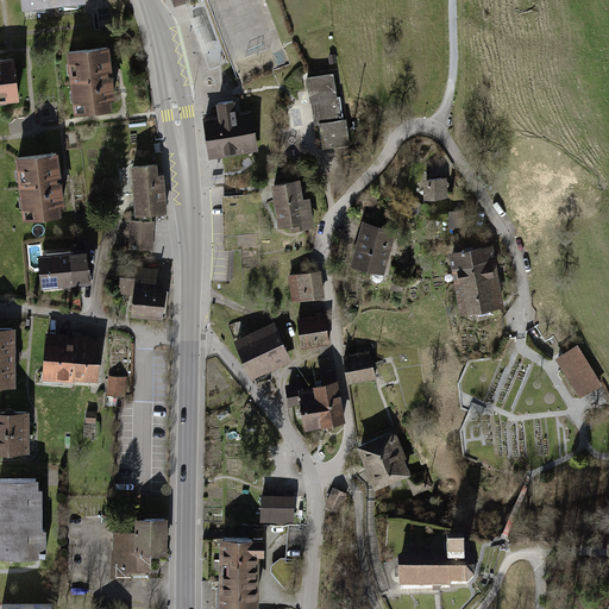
[(215,48),(202,14),(192,19),(205,52),(215,48)]
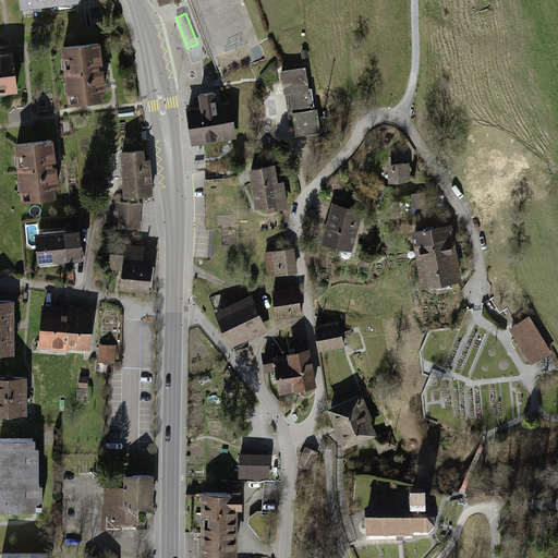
[(99,44),(63,47),(64,58),(69,58),(70,67),(65,67),(68,83),(72,83),(73,92),(69,92),(70,102),(100,99),(99,89),(105,89),(101,70),(98,70),(98,63),(101,63),(99,44)]
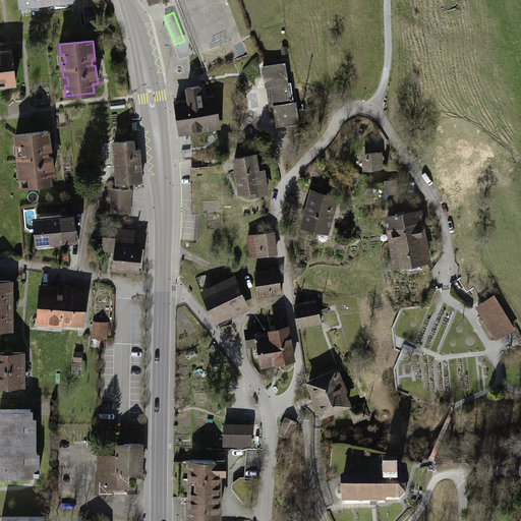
[(0,80),(5,80),(5,84),(15,83),(11,51),(0,51),(0,80)]
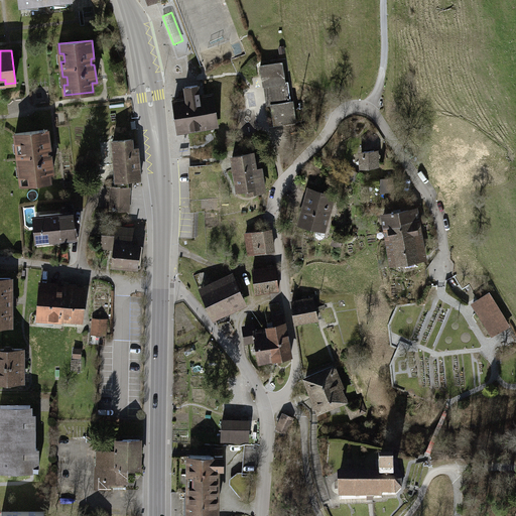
[(282,62),(260,66),(263,86),(268,86),(274,125),(296,122),(292,101),(290,101),(287,83),(285,83),(282,62)]
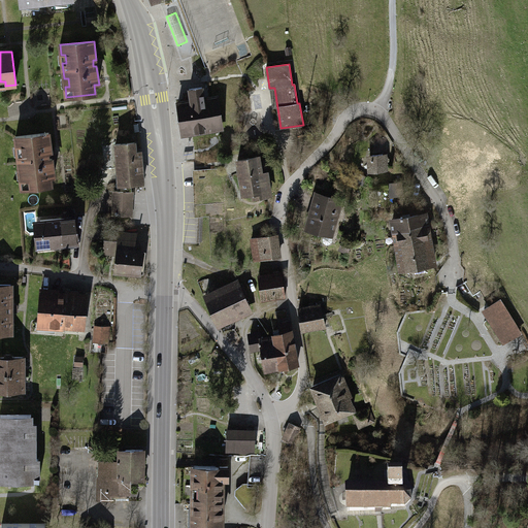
[(191,101),(178,103),(183,134),(222,129),(218,97),(204,99),(203,87),(201,87),(202,88),(198,88),(194,89),(194,88),(190,89),(189,89),(191,101)]
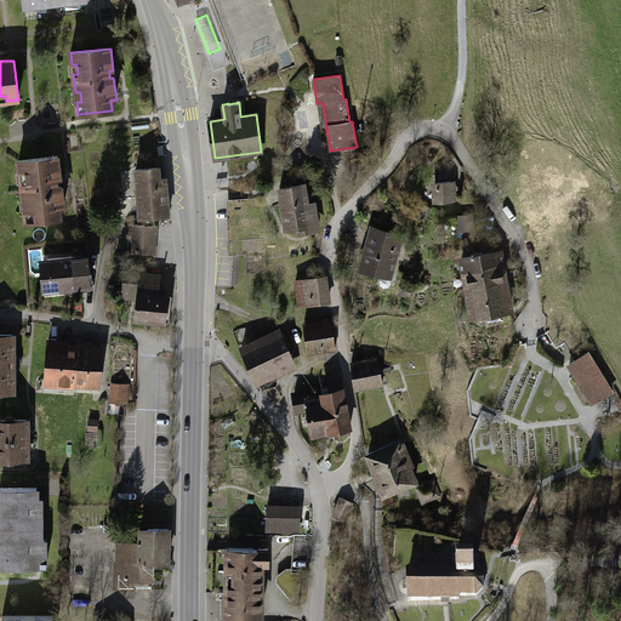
[(365,130),(357,131),(359,146),(366,144),(365,130)]
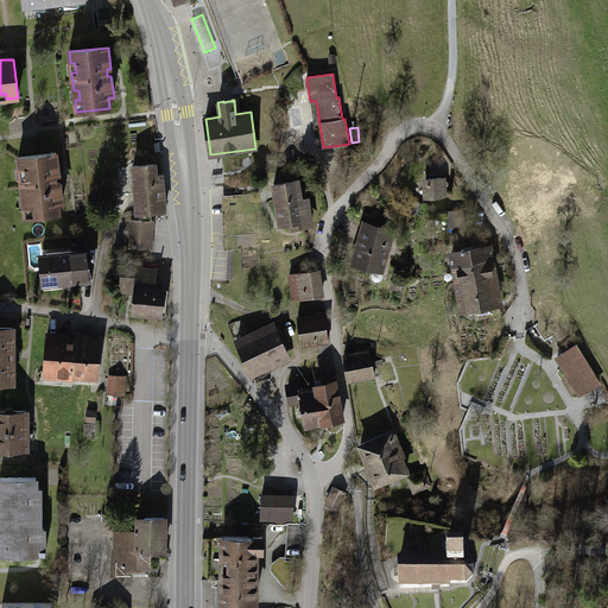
[(56,152),(18,157),(19,169),(24,169),(25,178),(20,178),(23,196),(27,196),(29,206),(24,206),(25,217),(58,214),(57,203),(62,203),(59,182),(56,182),(56,175),(59,173),(56,152)]
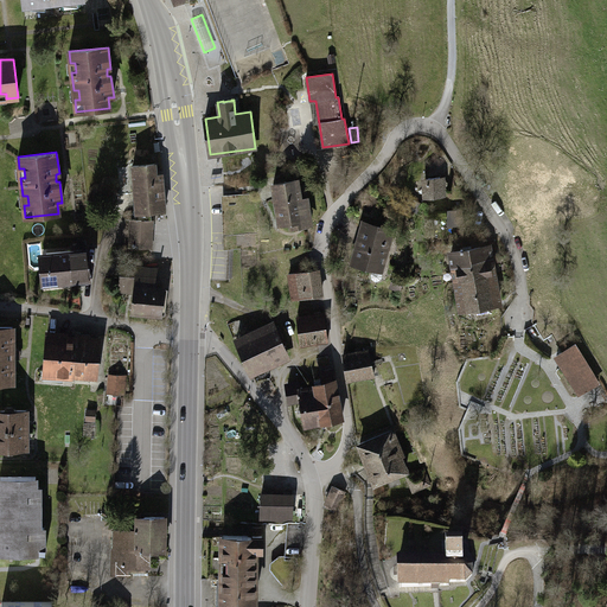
[(155,164),(133,166),(136,212),(147,211),(165,210),(161,174),(157,174),(155,164)]
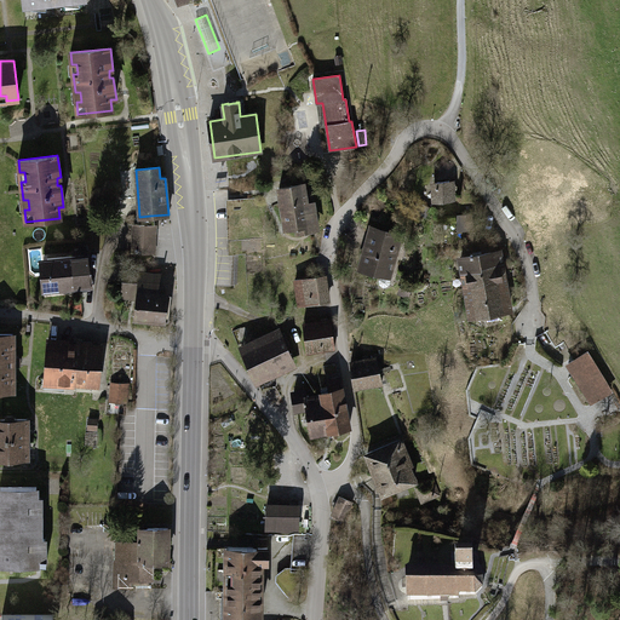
[(449,182),(435,182),(436,201),(451,199),(449,182)]
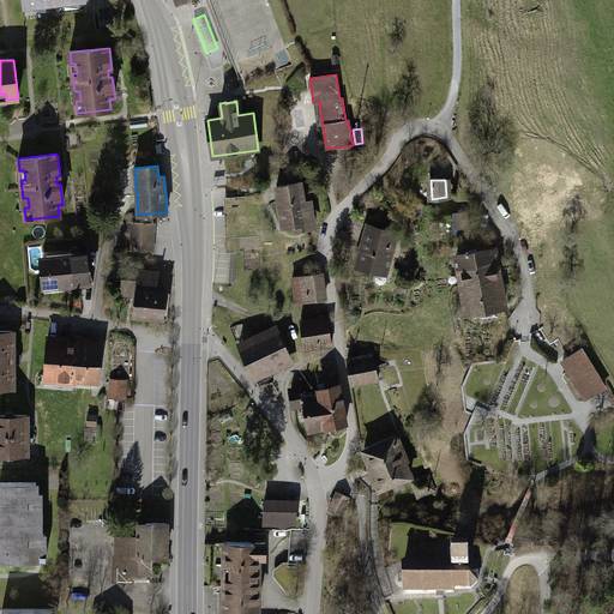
[(301,182),(277,186),(283,226),(294,224),(295,232),(314,228),(309,202),(304,202),(301,182)]
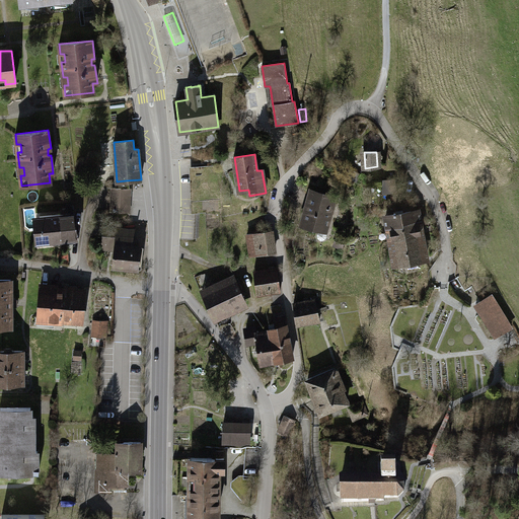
[(358,172),(350,168),(346,174),(354,178),(358,172)]
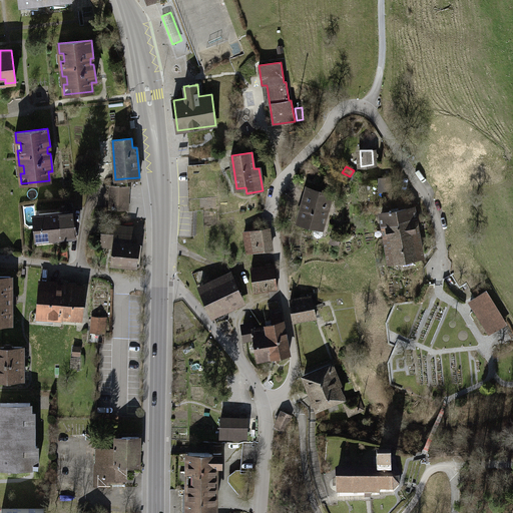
[(124,178),(115,179),(116,185),(111,185),(110,208),(126,208),(128,186),(125,186),(124,178)]
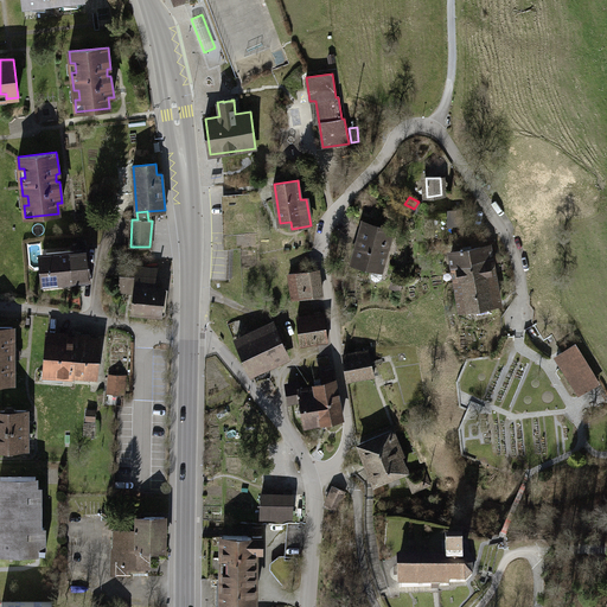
[(393,230),(366,224),(362,238),(363,240),(360,246),(357,244),(352,262),(375,269),(375,270),(372,273),(371,276),(374,280),(377,281),(381,279),(382,278),(383,274),(387,260),(384,254),(388,253),(389,248),(388,247),(393,230)]
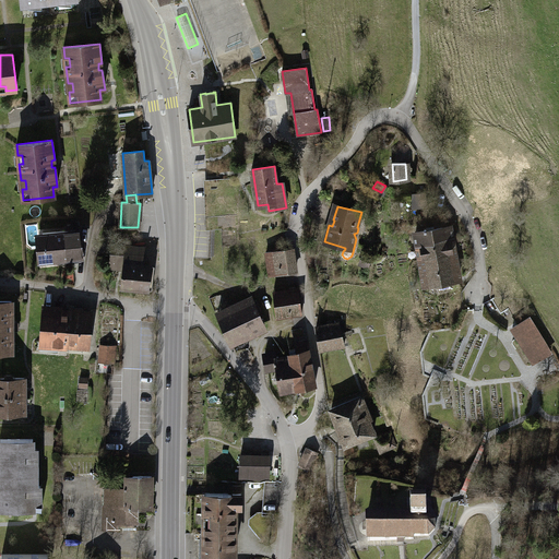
[(226,215),(209,216),(209,228),(226,228),(226,215)]
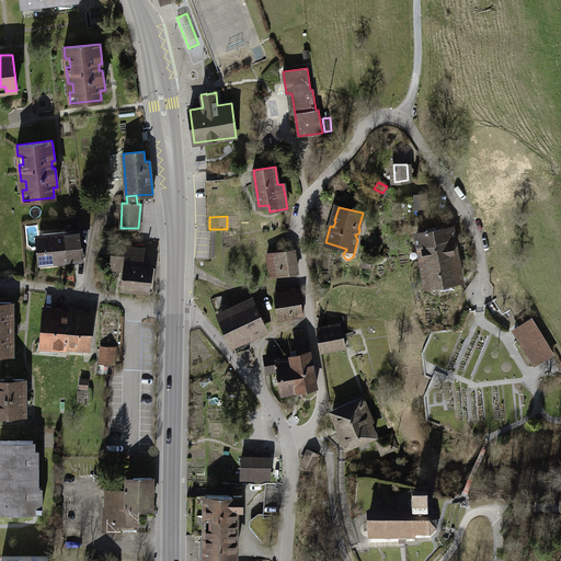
[(68,231),(43,235),(45,252),(47,252),(48,259),(49,260),(71,258),(70,245),(80,244),(78,227),(68,228),(68,231)]
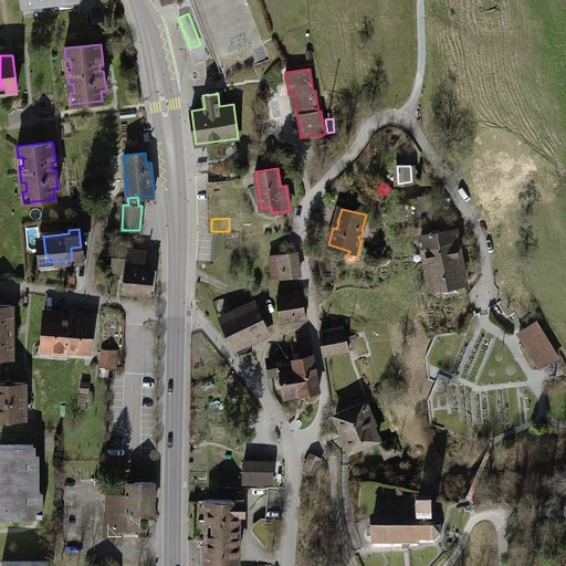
[(421,236),(425,249),(447,245),(447,243),(457,241),(454,230),(421,236)]
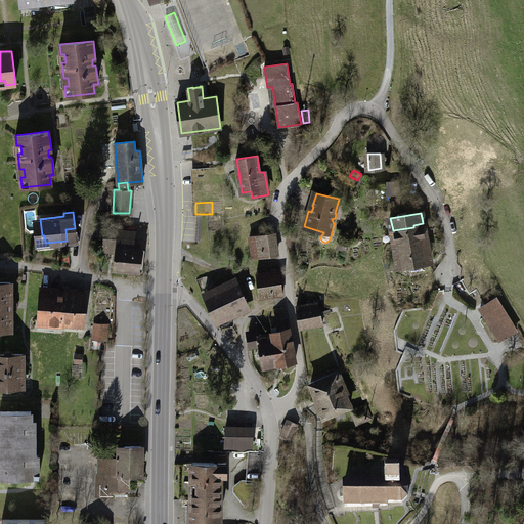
[(413,227),(393,230),(395,243),(426,237),(423,223),(413,225),(413,227)]
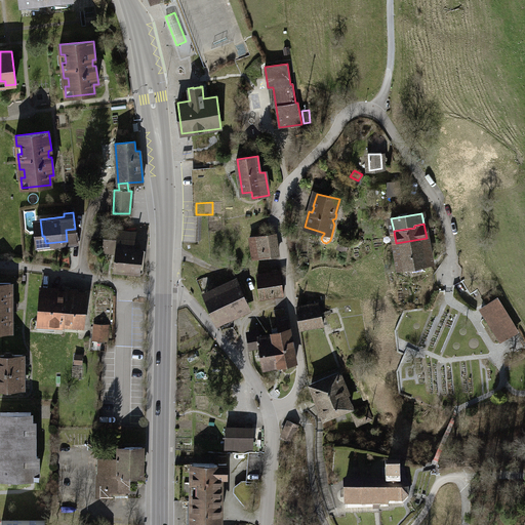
[(106,231),(105,246),(117,247),(134,248),(135,232),(119,231),(106,231)]
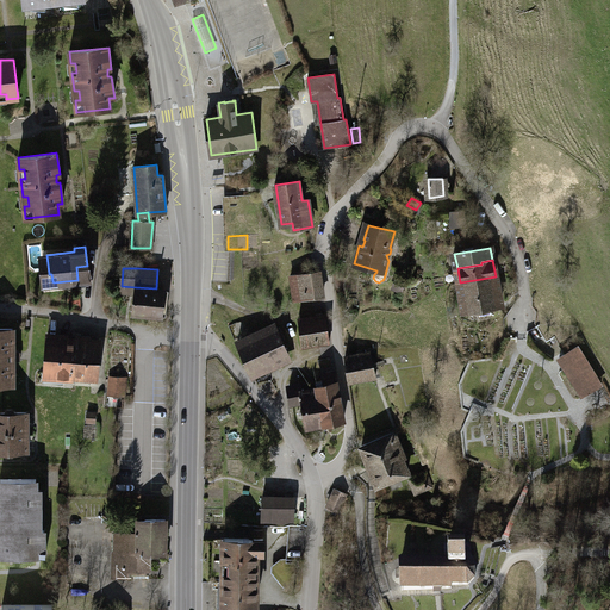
[(318,271),(291,275),(294,300),(323,296),(318,271)]
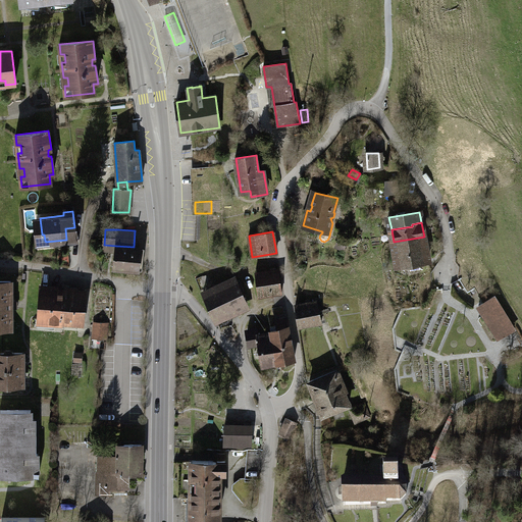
[(341,237),(336,248),(344,251),(348,240),(341,237)]
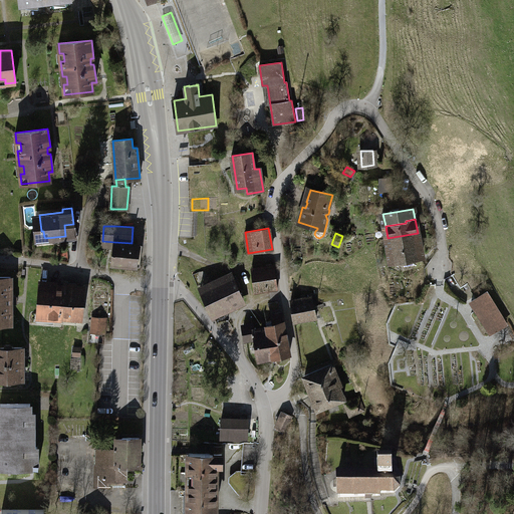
[(418,233),(388,238),(392,262),(404,260),(405,266),(414,264),(413,259),(422,257),(418,233)]
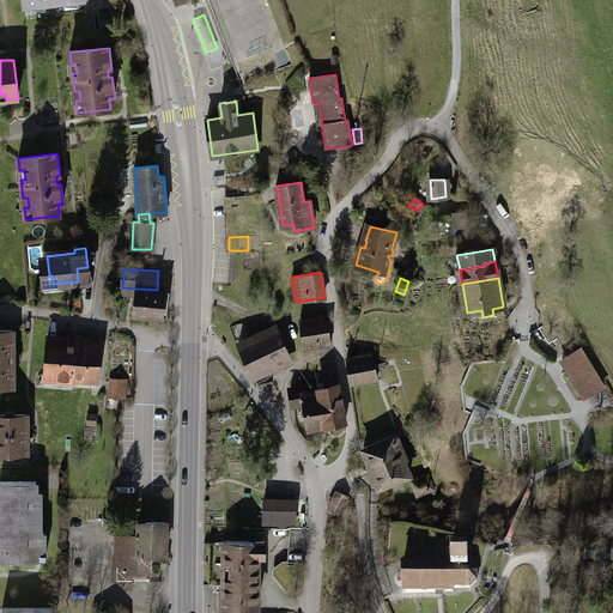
[(157,290),(137,289),(134,315),(162,317),(165,291),(157,290)]
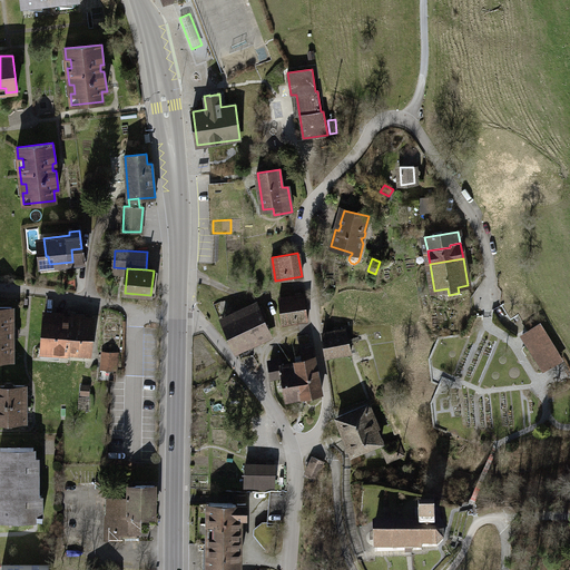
[(304,294),(278,298),(283,323),(307,320),(304,294)]
